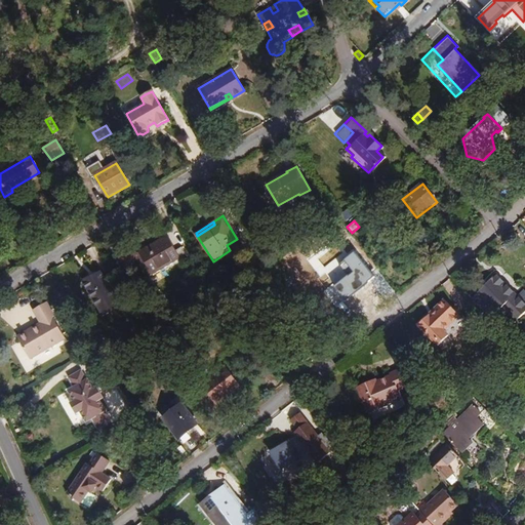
[(167,236),(138,252),(152,275),(180,258),(184,263),(189,259),(183,247),(176,250),(167,236)]
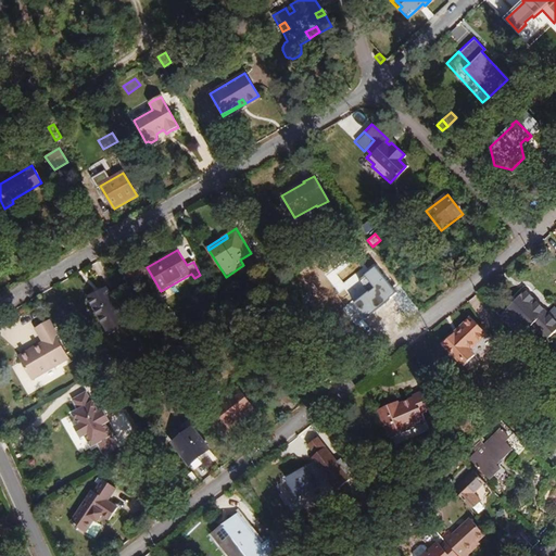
[(137,267),(135,264),(123,269),(129,283),(146,275),(140,265),(137,267)]
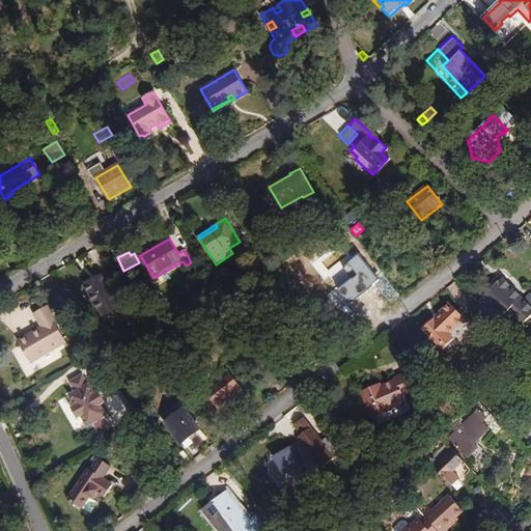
[(330,286),(342,302),(359,289),(362,294),(370,287),(354,267),(330,286)]
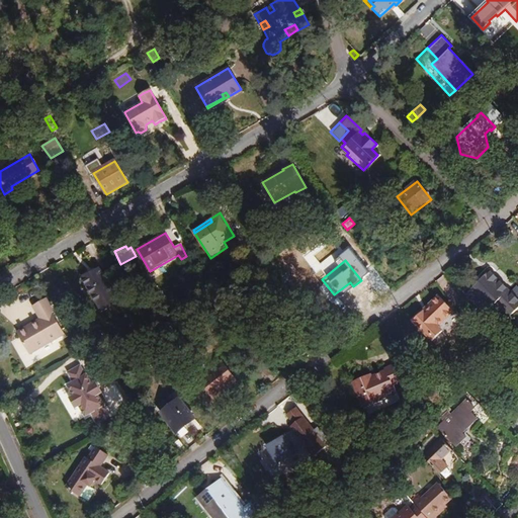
[(114,294),(99,268),(82,278),(97,305),(114,294)]
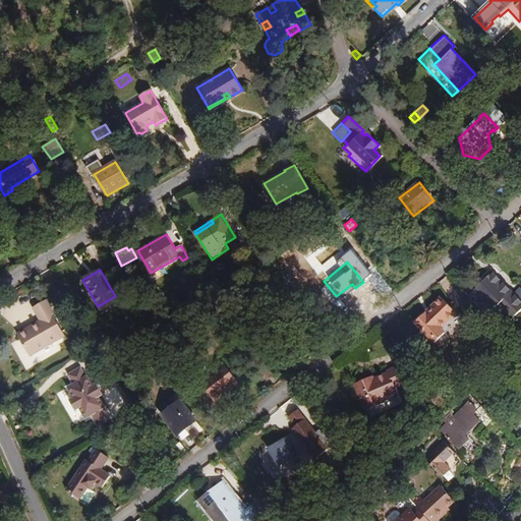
[(488,277),(468,295),(488,316),(491,313),(495,317),(504,309),(513,320),(520,311),(520,300),(494,272),(488,277)]
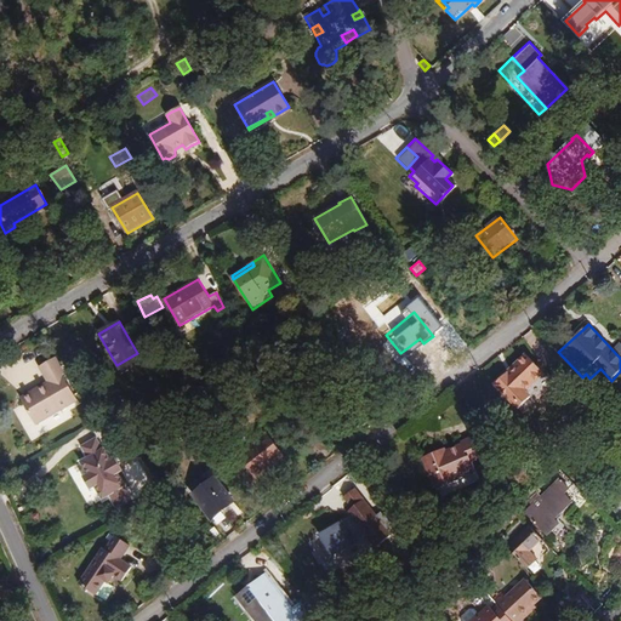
[(143,362),(137,353),(117,365),(121,374),(143,362)]
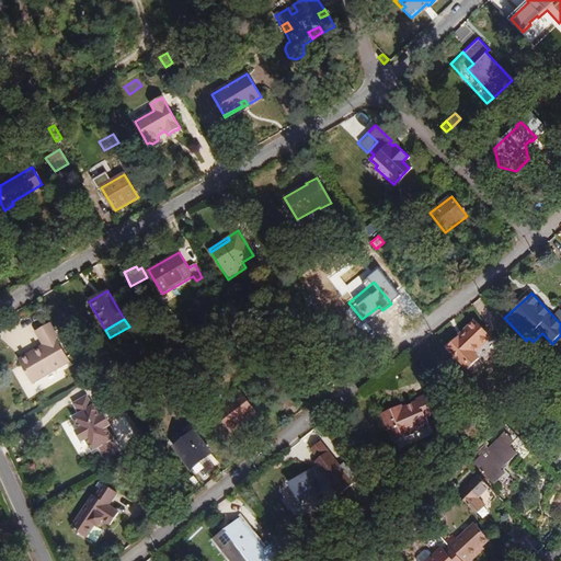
[(460,339),(477,322),(474,320),(458,336),(460,339)]
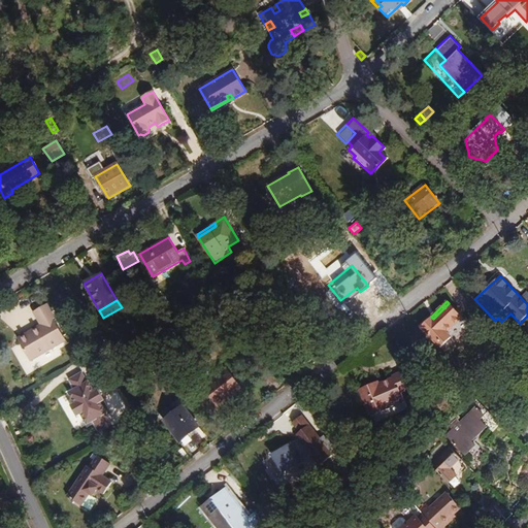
[(222,303),(207,315),(213,324),(228,312),(222,303)]
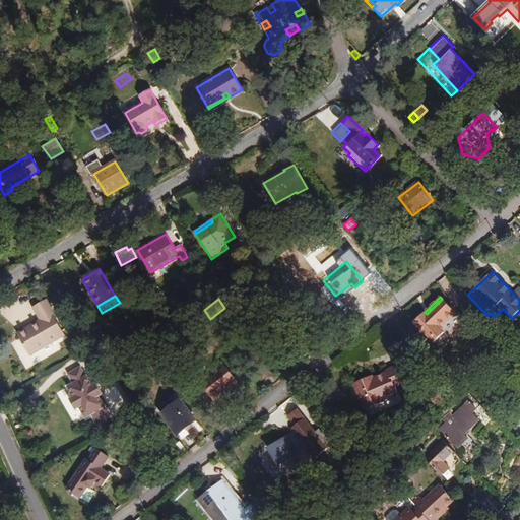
[(445,333),(440,328),(455,312),(442,299),(427,314),(425,312),(414,322),(434,343),(445,333)]
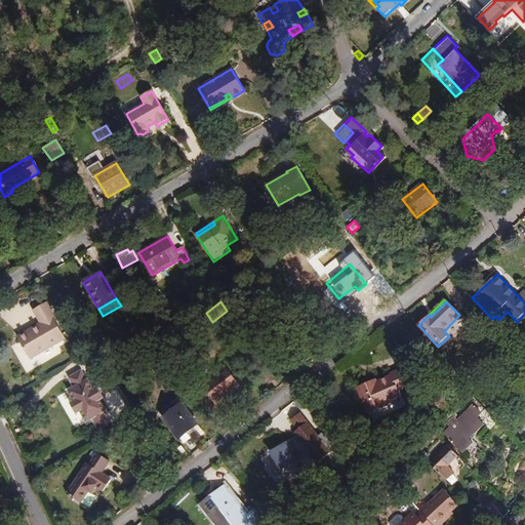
[(53,317),(54,317),(55,316),(47,303),(33,310),(40,323),(16,336),(31,360),(66,339),(53,317)]
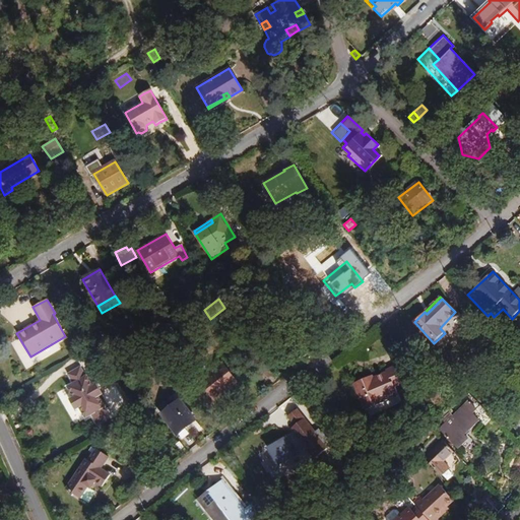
[(434,343),(438,346),(464,322),(455,312),(440,328),(445,333),(434,343)]
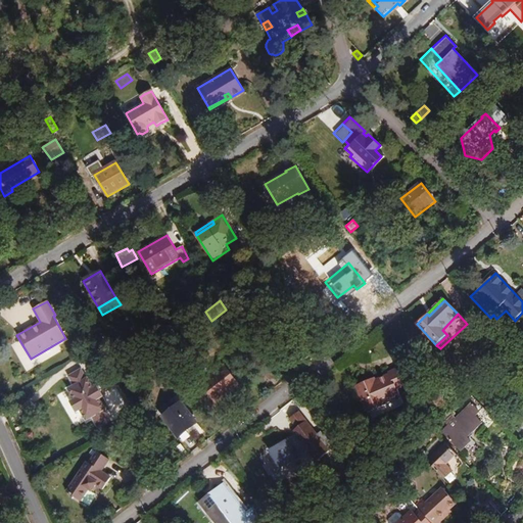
[(251,316),(244,323),(254,334),(262,327),(251,316)]
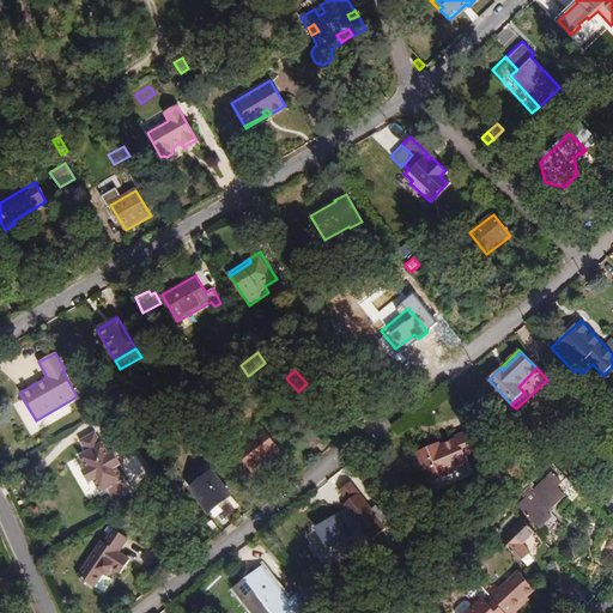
[(186,381),(190,389),(201,382),(196,375),(186,381)]
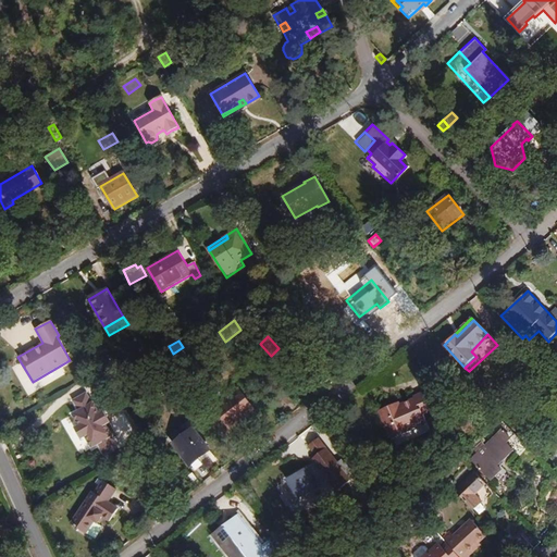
[(186,348),(178,354),(187,364),(195,359),(186,348)]
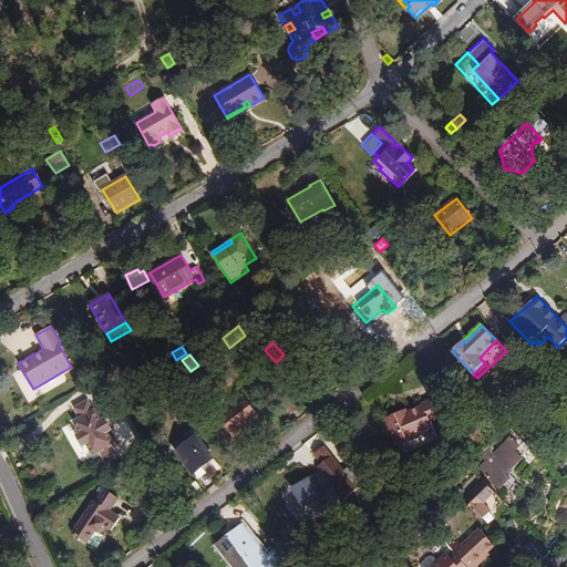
[(248,422),(249,424),(259,416),(244,395),(217,416),(233,437),(244,429),(241,426),(248,422)]
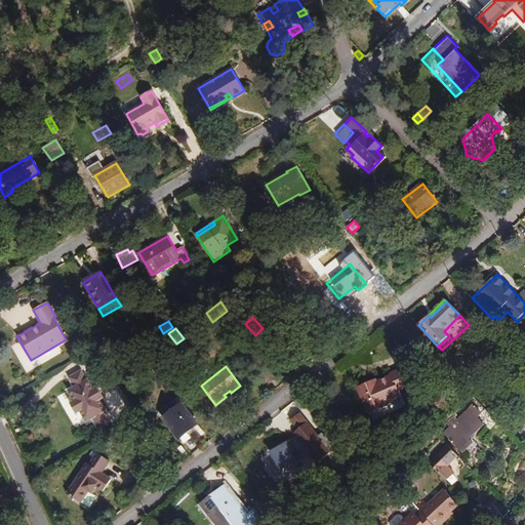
[(367,381),(356,387),(368,413),(386,405),(385,403),(400,395),(397,389),(408,384),(400,367),(388,373),(389,375),(374,381),(374,382),(369,386),(367,381)]
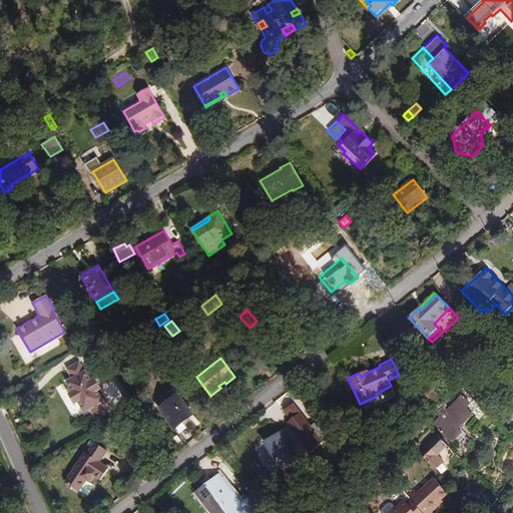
[(67,382),(72,392),(79,403),(84,413),(90,409),(95,419),(108,412),(102,402),(104,402),(97,391),(101,389),(95,379),(92,381),(86,371),(85,371),(79,362),(67,370),(73,379),(67,382)]
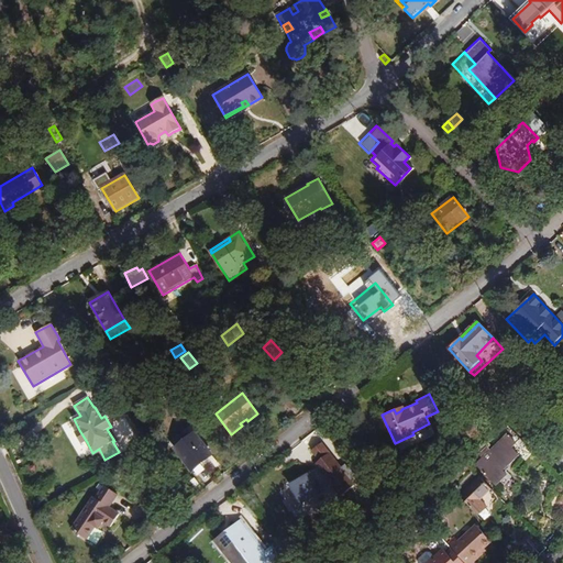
[(124,403),(131,411),(138,406),(131,398),(124,403)]
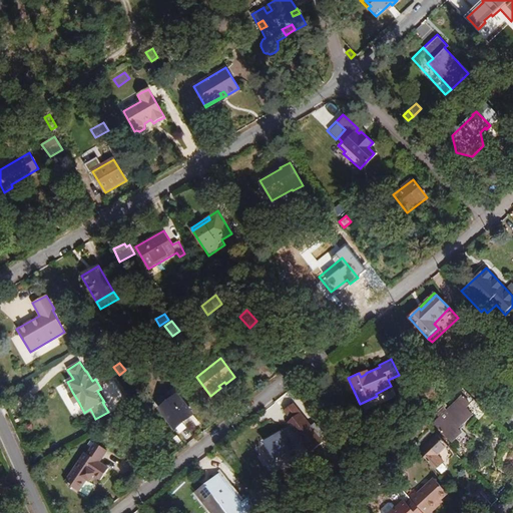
[(391,386),(376,394),(377,396),(380,402),(396,395),(391,386)]
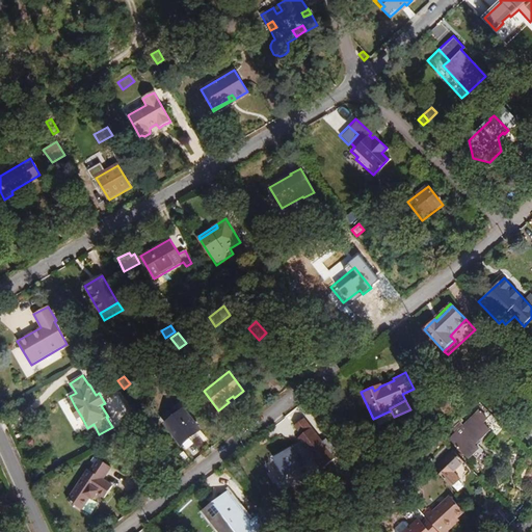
[(82,418),(75,406),(71,408),(77,421),(82,418)]
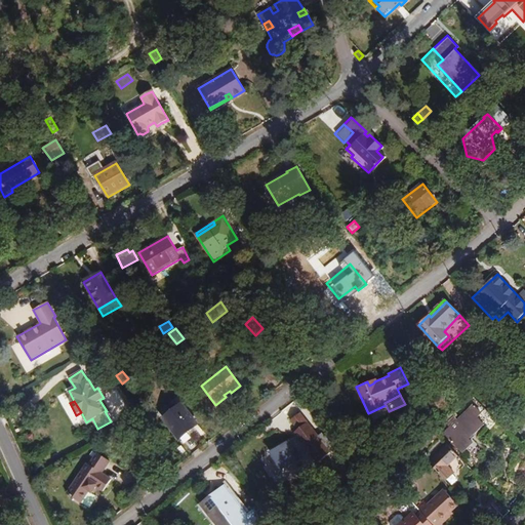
[(477,402),(474,405),(481,413),(485,409),(477,402)]
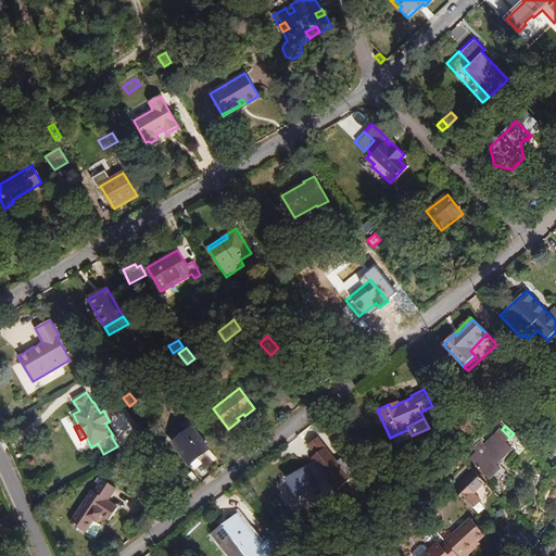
[(190,466),(202,456),(210,450),(193,428),(185,434),(172,443),(190,466)]
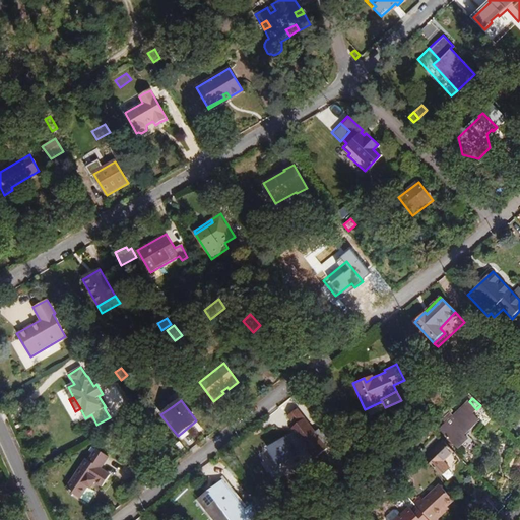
[(439,429),(459,449),(469,440),(465,436),(479,420),(473,414),(477,410),(476,409),(469,401),(468,400),(439,429)]
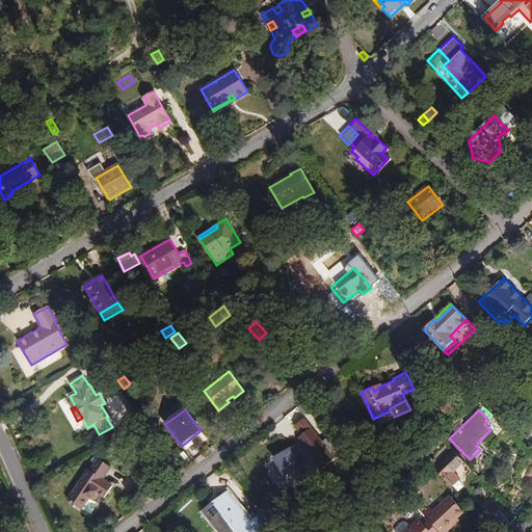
[(298,439),(301,443),(274,457),(285,476),(315,459),(322,469),(336,458),(331,453),(339,448),(333,440),(329,443),(325,446),(323,443),(304,419),(295,425),(302,434),(298,439)]
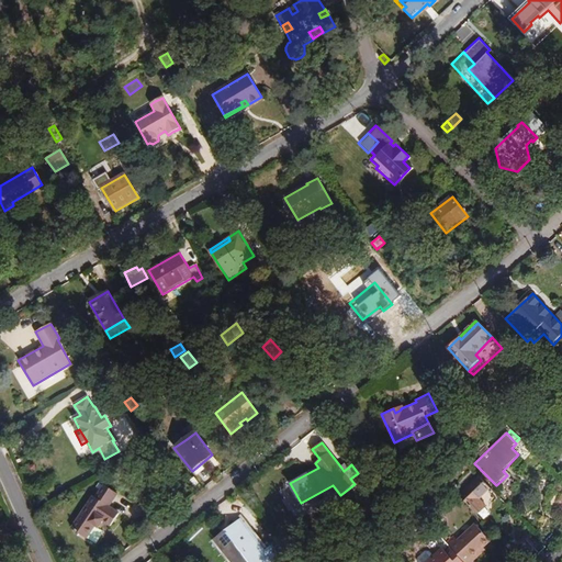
[(491,490),(479,478),(459,496),(476,516),(486,506),(480,499),(491,490)]
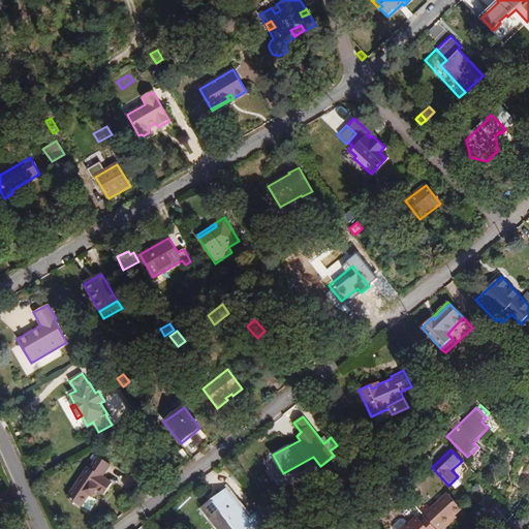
[(98,457),(91,468),(88,467),(67,498),(82,507),(89,495),(93,497),(97,492),(104,497),(113,484),(103,477),(112,465),(98,457)]
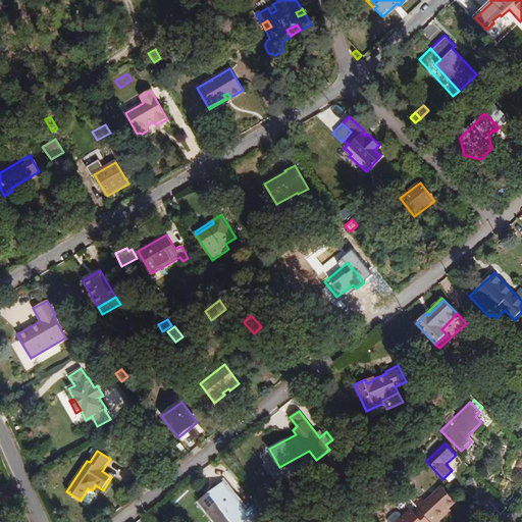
[(244,514),(247,512),(225,484),(222,487),(244,514)]
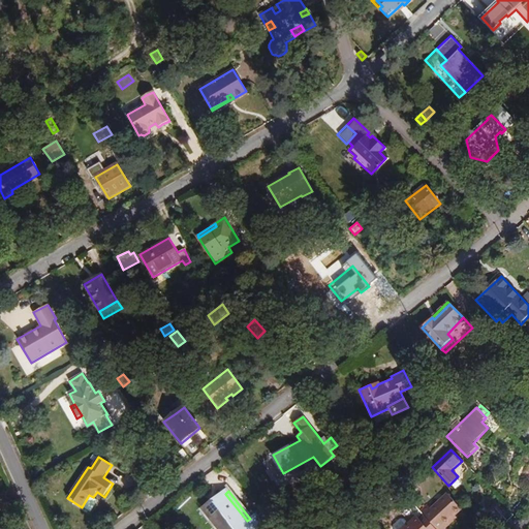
[(247,521),(225,494),(205,509),(220,528),(249,528),(261,520),(256,515),(250,519),(247,521)]
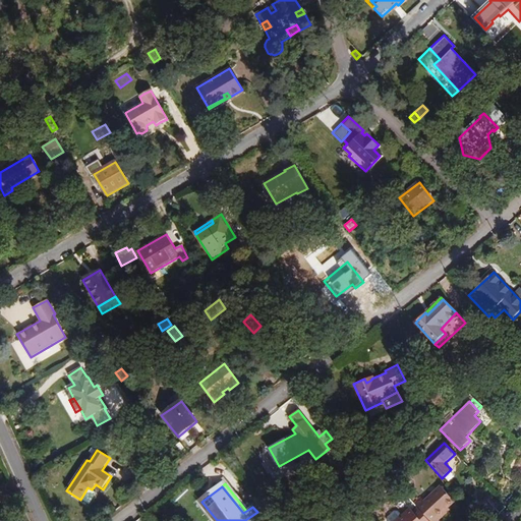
[(417,508),(428,520),(439,520),(447,514),(445,512),(455,503),(441,487),(424,503),(420,499),(414,505),(417,508)]
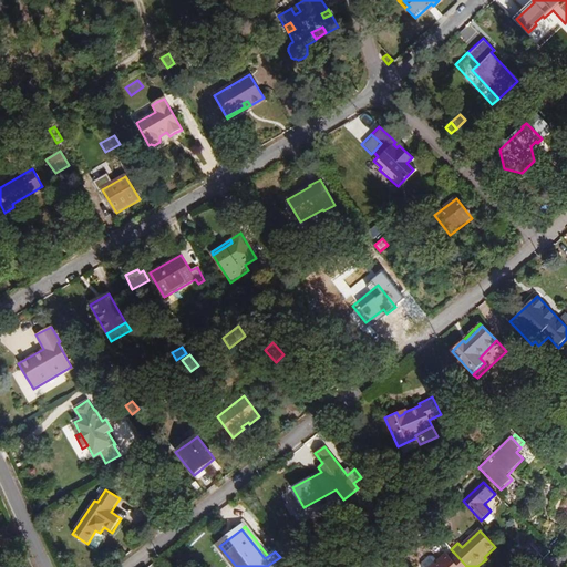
[(466,566),(454,553),(450,557),(445,553),(430,566),(466,566)]
